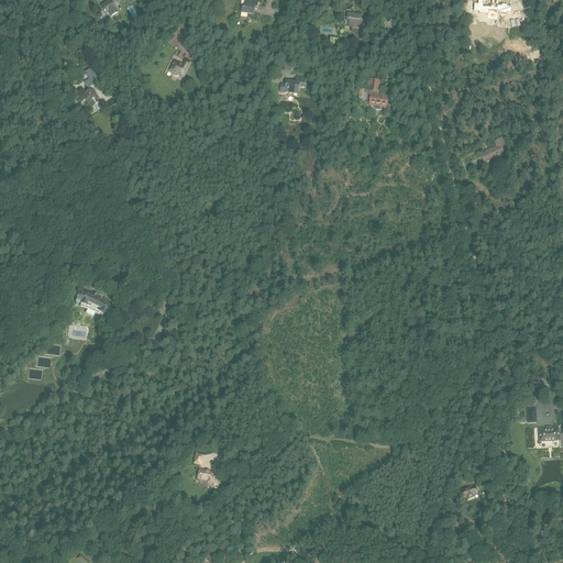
[(117,9),(111,1),(101,7),(107,14),(109,13),(111,17),(118,13),(116,9),(117,9)]
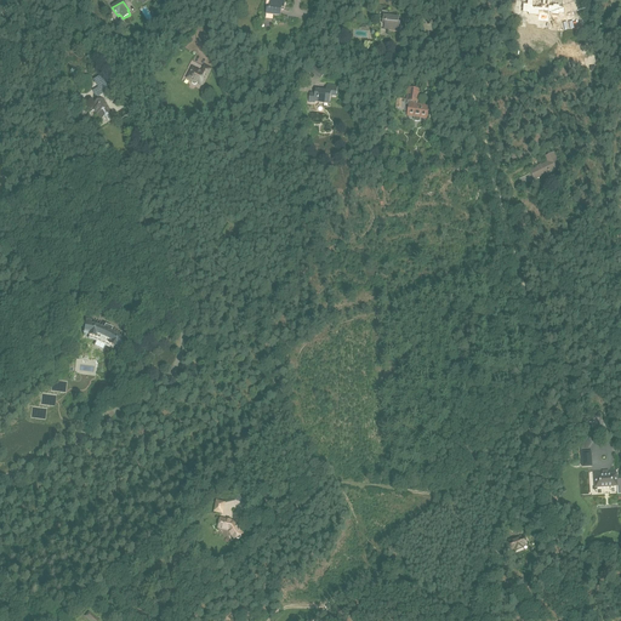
[(285,3),(271,1),(269,6),(267,6),(266,15),(280,17),(281,9),(284,9),(285,3)]
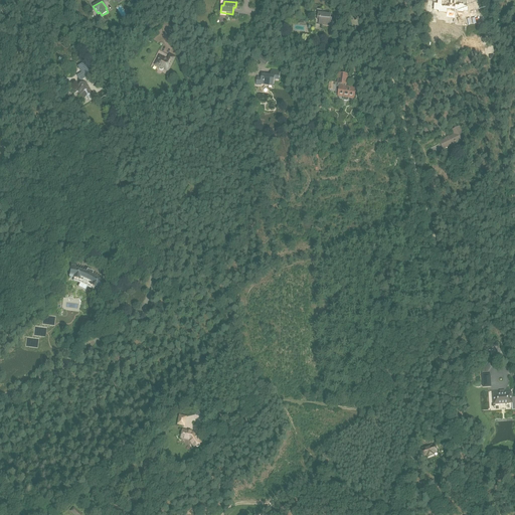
[(434,4),(434,12),(439,12),(439,13),(446,14),(446,17),(455,17),(456,12),(458,12),(458,14),(464,14),(464,11),(468,11),(468,6),(465,5),(465,4),(459,4),(459,5),(456,5),(456,1),(454,1),(454,2),(452,2),(452,1),(450,1),(450,5),(448,5),(448,7),(443,7),(443,1),(438,1),(438,5),(434,4)]
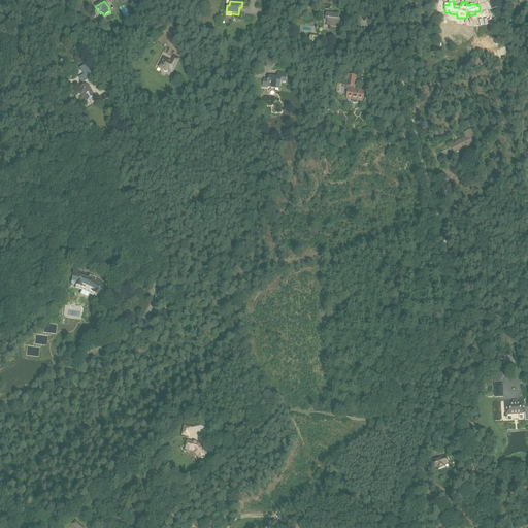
[(338,15),(326,13),(326,19),(328,19),(327,26),(339,27),(340,20),(338,20),(338,15)]
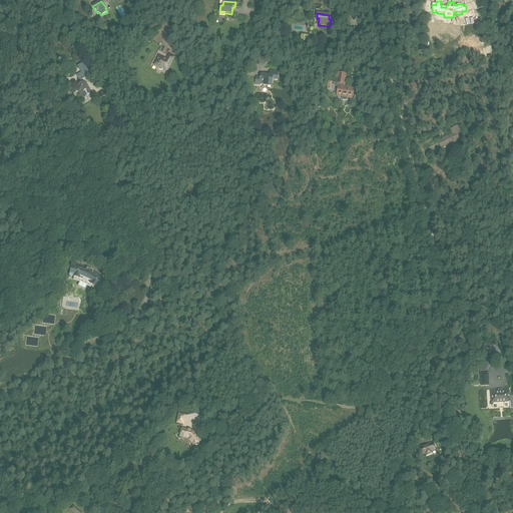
[(470,37),(460,38),(461,47),(471,47),(471,46),(479,45),(479,37),(475,37),(475,36),(472,36),(472,38),(470,38),(470,37)]
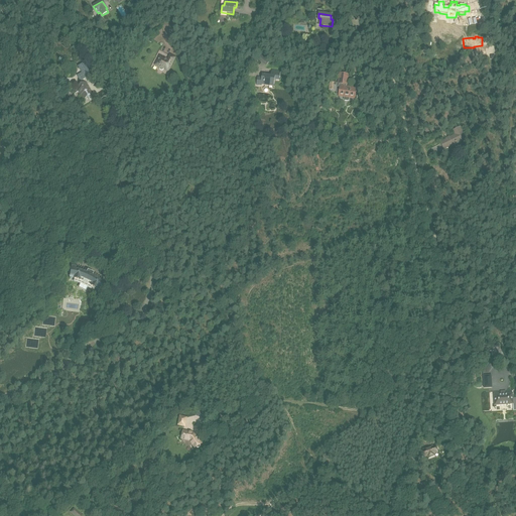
[(155,65),(160,68),(160,69),(160,70),(161,70),(162,70),(163,70),(168,72),(175,58),(170,55),(167,60),(160,56),(155,65)]
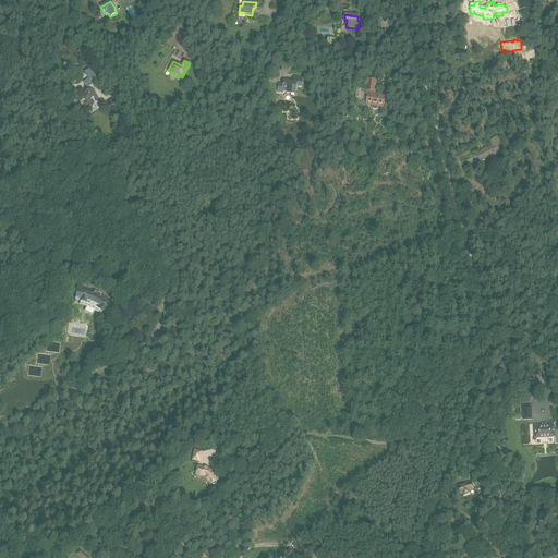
[(84,94),(86,97),(85,98),(87,102),(88,101),(92,107),(100,101),(93,88),(92,89),(89,86),(98,81),(92,69),(92,70),(93,72),(87,74),(89,80),(84,83),(87,87),(87,89),(88,92),(84,94)]
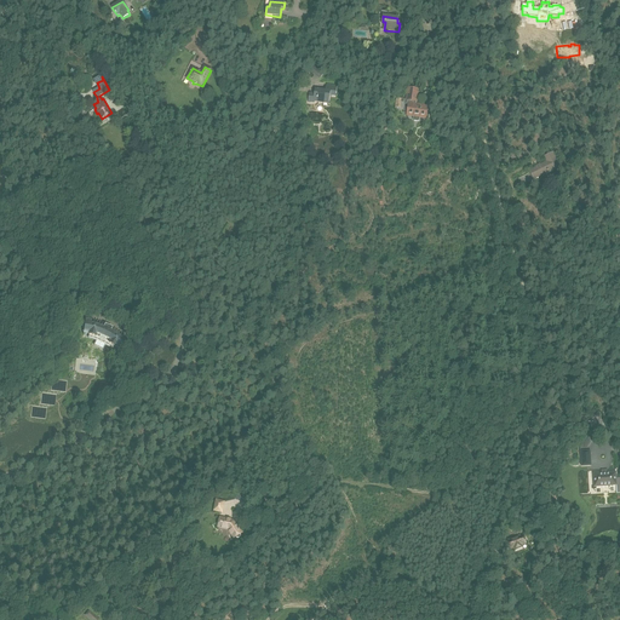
[(314,92),(309,91),(308,102),(315,103),(317,101),(329,103),(329,96),(336,97),(337,85),(326,84),(325,90),(315,87),(314,92)]
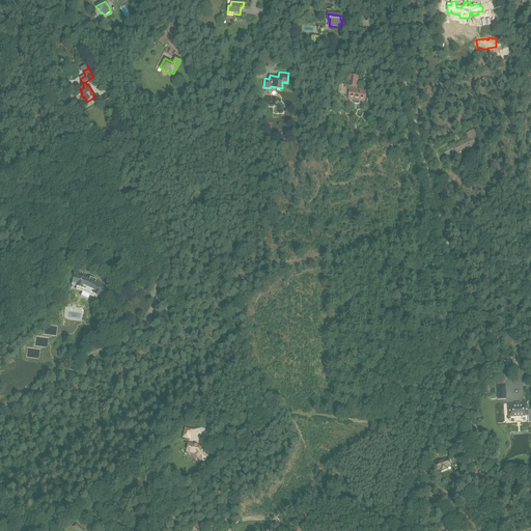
[(348,99),(355,100),(354,103),(355,104),(358,104),(359,103),(359,101),(365,102),(366,91),(356,89),(358,77),(350,76),(348,86),(352,86),(351,89),(350,88),(348,99)]
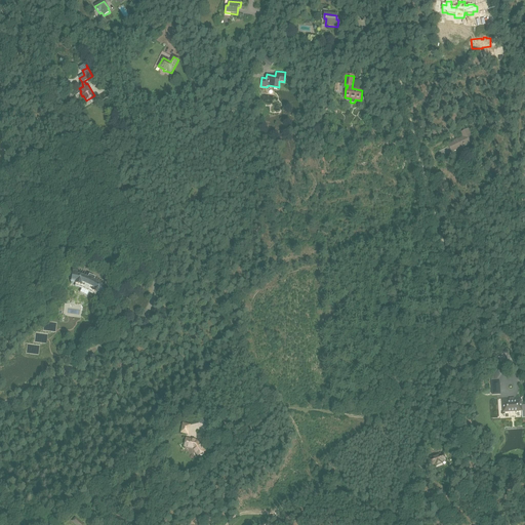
[(78,271),(72,270),(71,283),(79,285),(86,288),(93,292),(101,297),(109,287),(105,284),(104,286),(98,283),(94,280),(95,278),(89,274),(87,277),(82,275),(77,274),(78,271)]
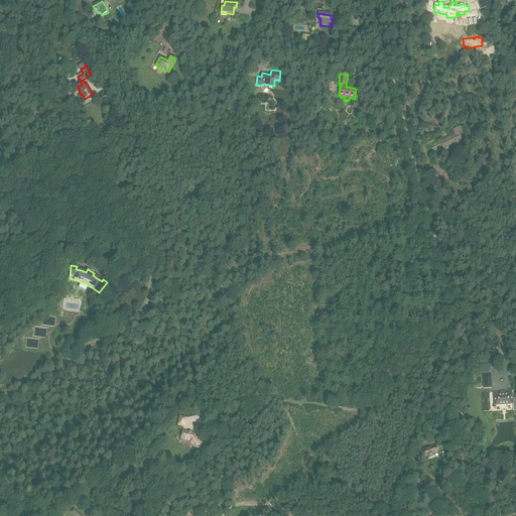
[(491,377),(484,378),(485,389),(492,388),(491,377)]
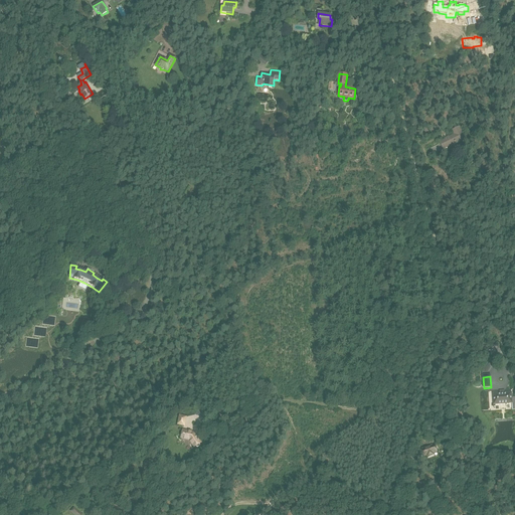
[(493,394),(494,404),(512,403),(511,392),(493,394)]
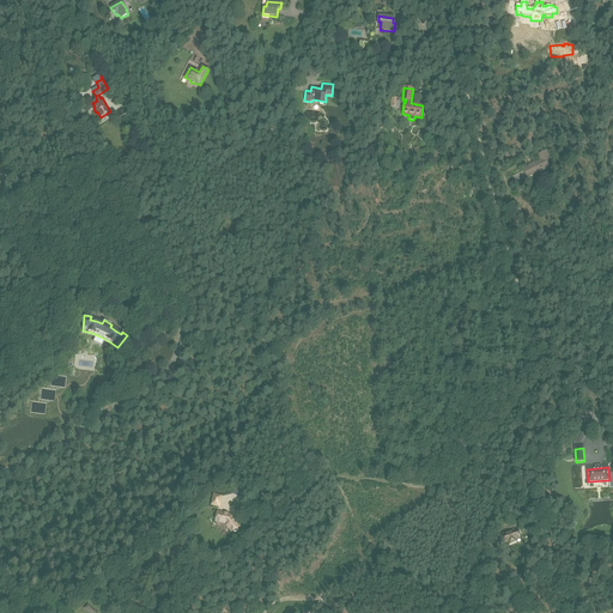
[(231,515),(218,513),(216,521),(225,523),(231,533),(234,530),(234,532),(236,533),(238,530),(238,529),(237,528),(240,527),(231,515)]
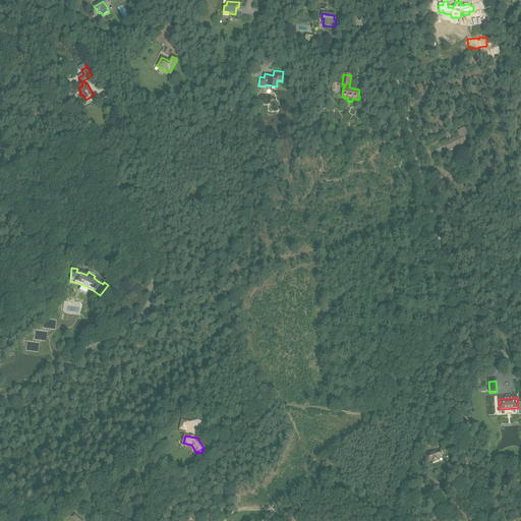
[(439,451),(424,456),(427,462),(429,461),(430,463),(438,460),(438,459),(441,457),(439,451)]
